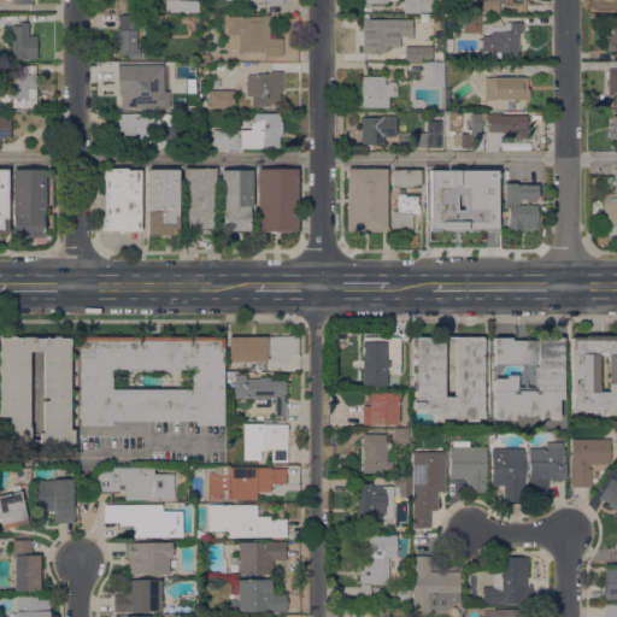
[(148,0),(148,9),(117,10),(117,0),(148,0)]
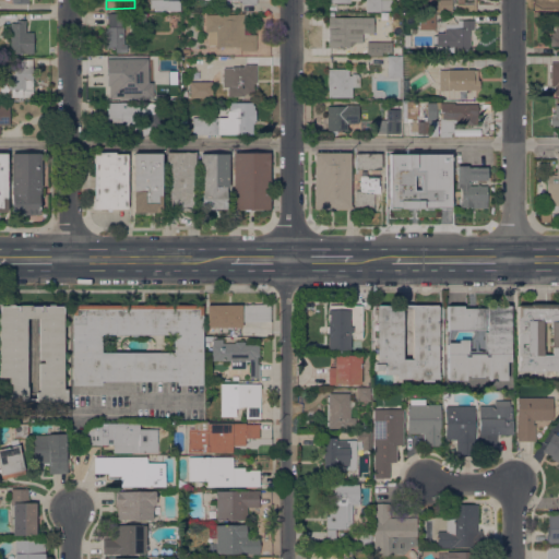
[(179,0),(179,10),(154,11),(154,8),(150,8),(150,0),(179,0)]
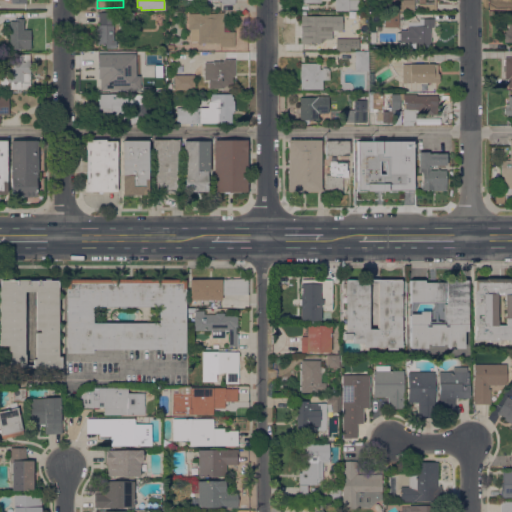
[(334,10),(334,0),(358,0),(358,9),(348,9),(348,10),(334,10)]
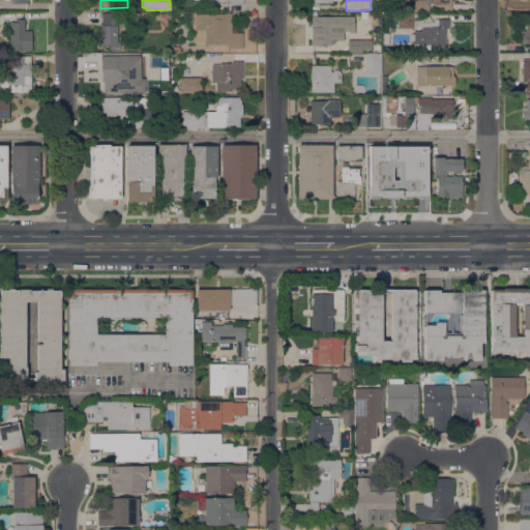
[(429,0),(429,9),(416,9),(416,10),(409,10),(409,4),(414,4),(414,0),(429,0)]
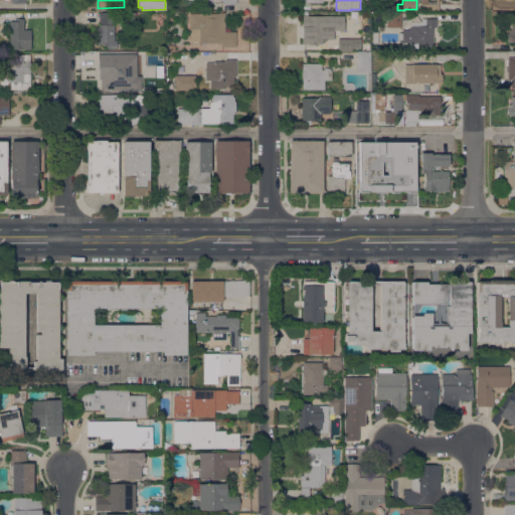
[(302,34),(301,34),(301,28),(302,28),(303,15),(304,15),(304,11),(308,11),(308,15),(310,15),(310,16),(312,16),(312,19),(320,20),(320,15),(333,15),(333,39),(326,39),(323,42),(308,42),(308,43),(302,43),(302,34)]
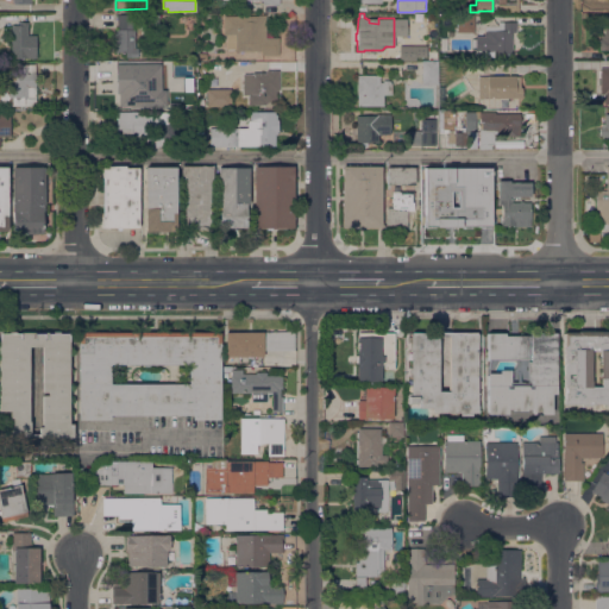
[(158,14),(158,25),(163,25),(163,31),(157,31),(157,26),(145,26),(145,30),(138,30),(138,20),(132,20),(132,29),(135,29),(135,46),(137,46),(137,57),(125,57),(125,51),(113,51),(113,38),(117,38),(117,14),(118,14),(158,14)]
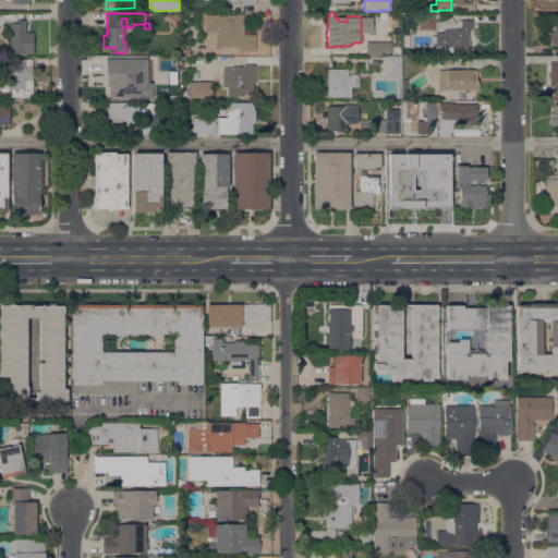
[(235,14),(235,13),(243,13),(243,34),(255,34),(255,50),(239,50),(239,46),(215,46),(215,45),(207,45),(207,32),(204,32),(204,14),(235,14)]
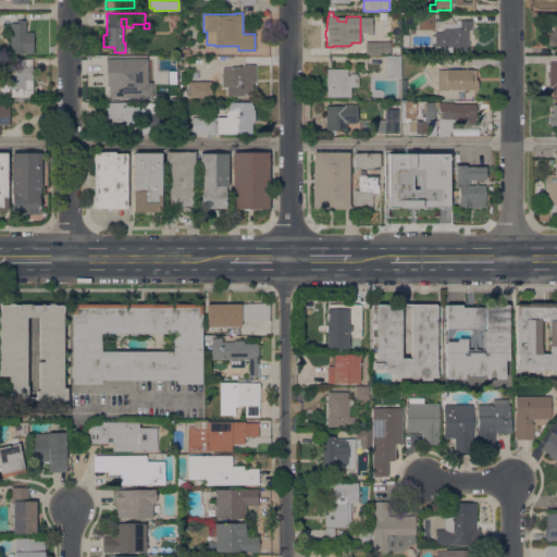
[(428,29),(428,33),(422,33),(422,28),(418,29),(418,14),(433,14),(433,29),(428,29)]
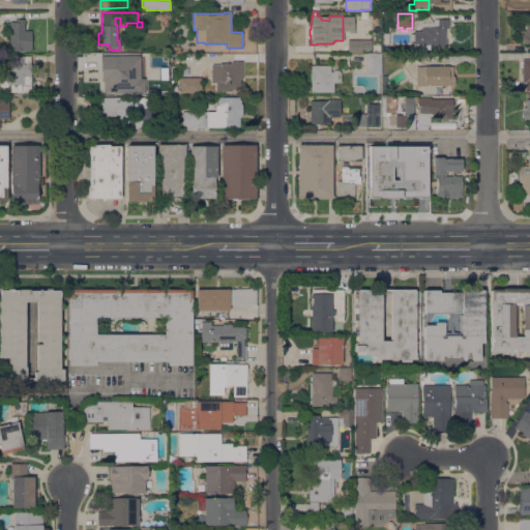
[(9,22),(17,22),(17,19),(23,19),(23,26),(31,26),(31,50),(9,50),(9,22)]
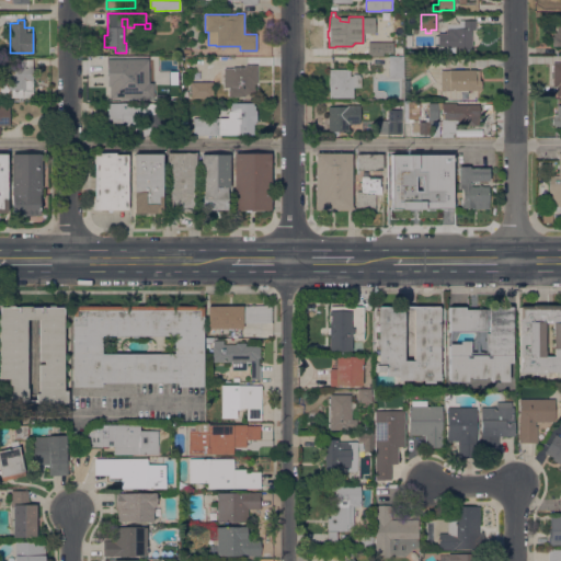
[(474,20),(474,29),(471,29),(471,48),(459,48),(459,46),(455,46),(455,53),(437,52),(437,33),(446,33),(447,23),(458,23),(458,20),(474,20)]
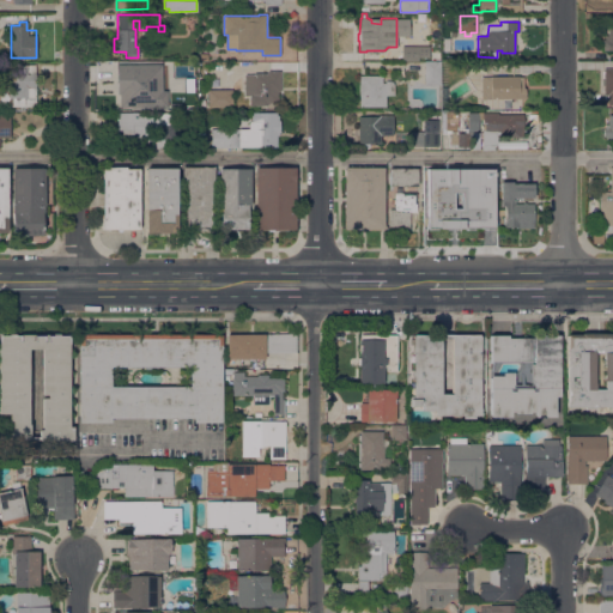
[(602,49),(612,48),(612,25),(602,26),(602,49)]
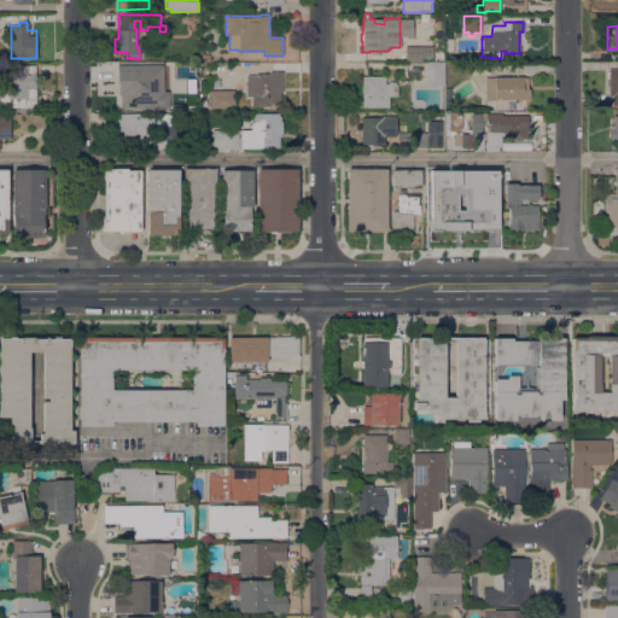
[(406,46),(421,46),(420,62),(406,62),(406,46)]
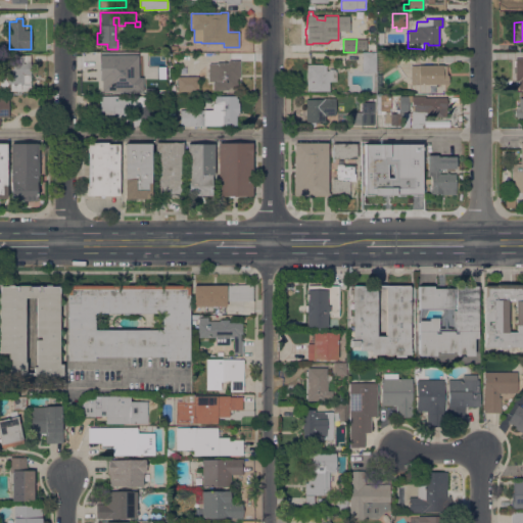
[(153,53),(153,63),(140,63),(140,53),(153,53)]
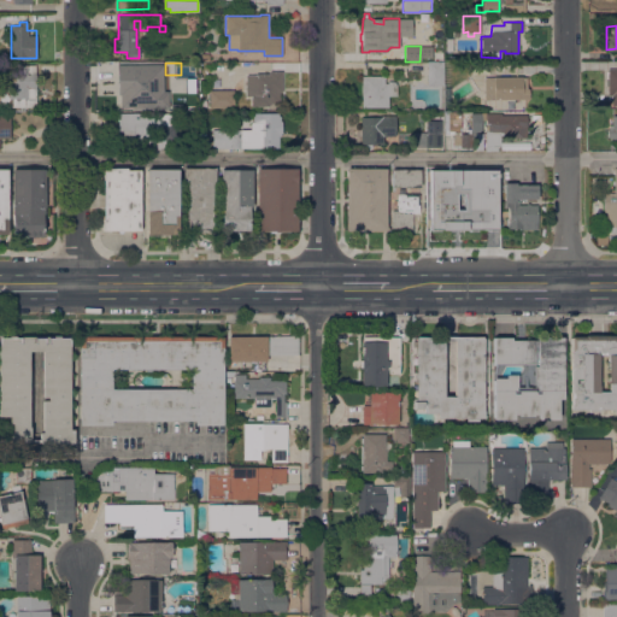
[(427,63),(444,63),(444,84),(427,84),(427,63)]
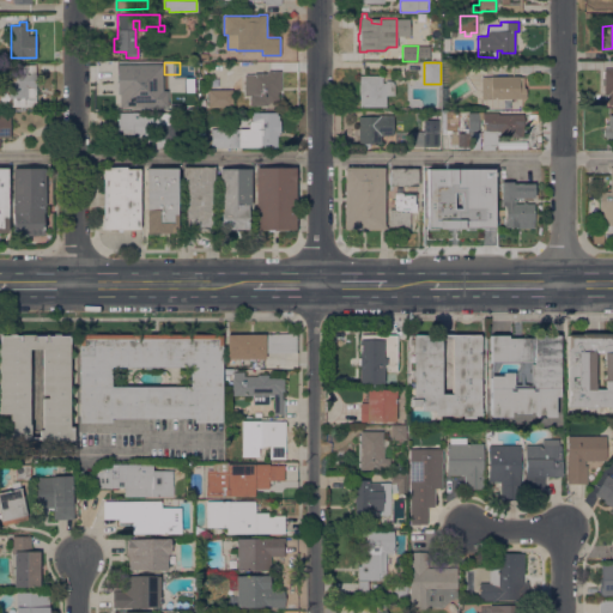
[(0,107),(0,64),(36,65),(36,107),(0,107)]
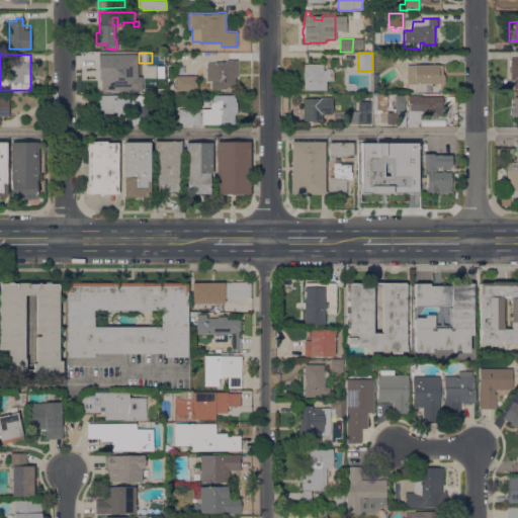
[(517,58),(517,88),(513,88),(513,79),(510,79),(510,72),(509,72),(509,66),(510,66),(510,58),(517,58)]
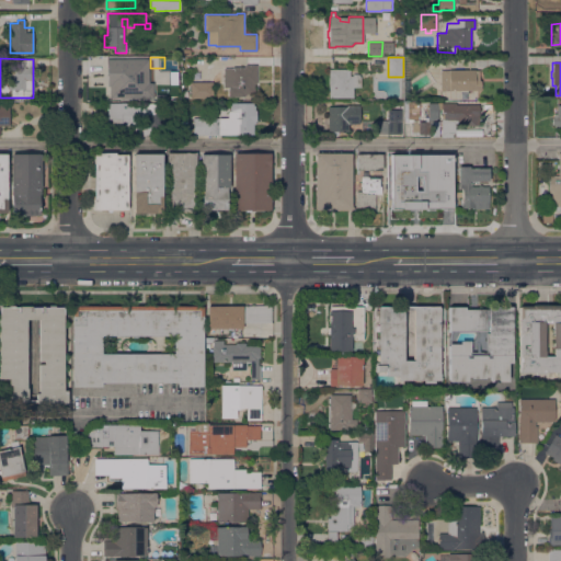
[(242,67),(242,65),(244,65),(244,64),(256,65),(255,83),(253,83),(253,93),(245,93),(245,94),(244,94),(244,96),(228,96),(228,88),(224,88),(224,80),(224,72),(224,66),(242,67)]
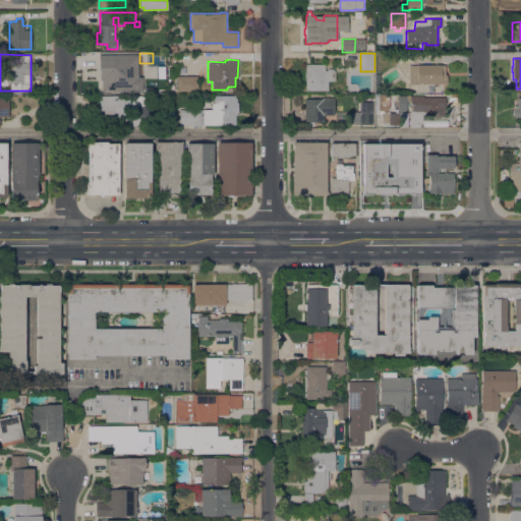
[(121,65),(128,65),(128,81),(123,81),(123,91),(99,91),(99,77),(101,77),(101,72),(102,72),(102,63),(121,63),(121,65)]
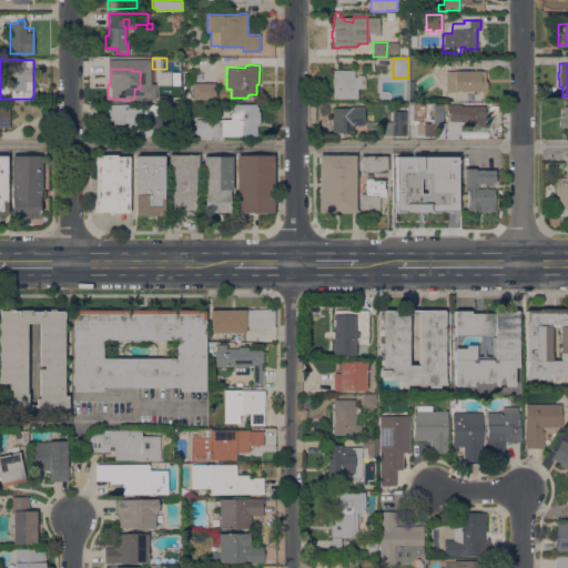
[(333,69),(354,70),(354,77),(356,77),(356,74),(365,74),(365,88),(357,88),(357,99),(333,99),(333,69)]
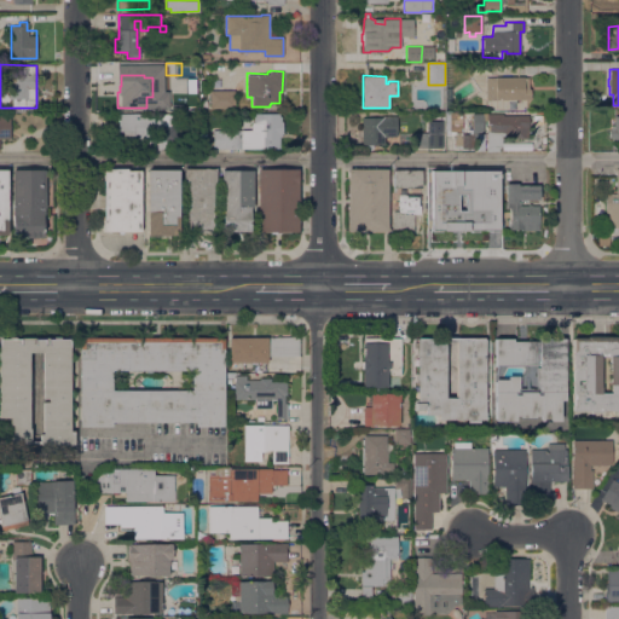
[(524,76),(524,77),(527,77),(528,88),(530,88),(531,99),(485,100),(485,77),(524,76)]
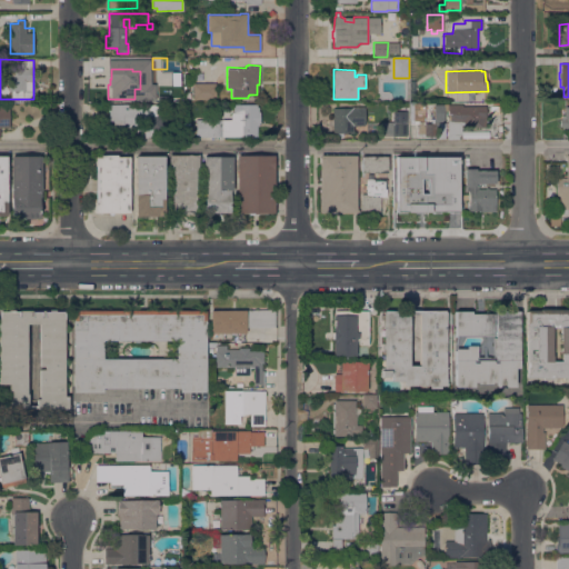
[(216,82),(216,99),(192,99),(192,83),(216,82)]
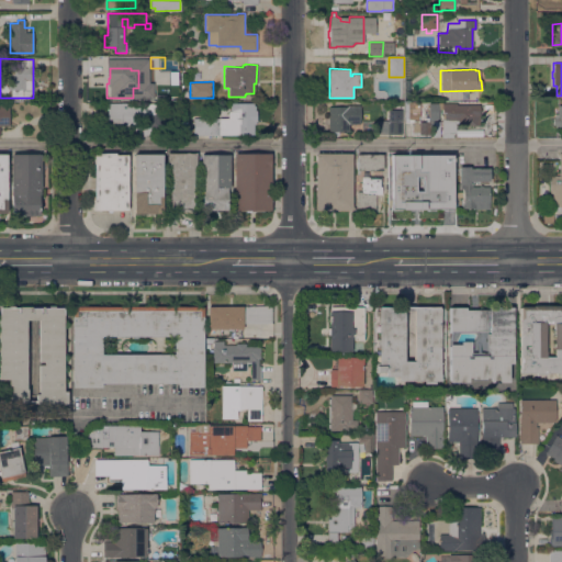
[(467,90),(447,90),(447,99),(467,99),(467,90)]
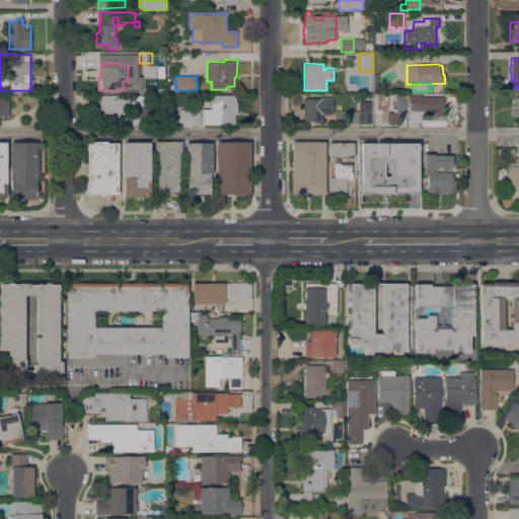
[(204,108),(204,118),(210,118),(210,114),(211,114),(211,103),(212,103),(212,94),(234,94),(234,97),(235,97),(235,101),(236,101),(236,113),(235,113),(235,115),(234,115),(234,125),(210,125),(210,122),(204,122),(204,124),(178,124),(178,108),(204,108)]
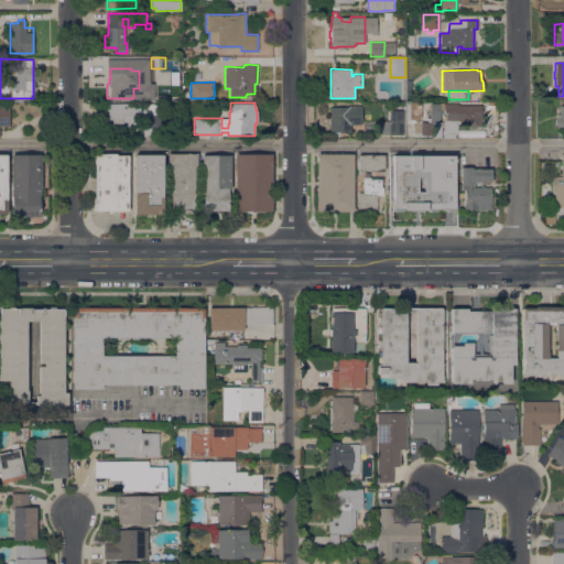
[(443,102),(457,102),(457,105),(483,105),(483,114),(481,114),(481,126),(457,126),(457,134),(444,134),(443,120),(443,102)]
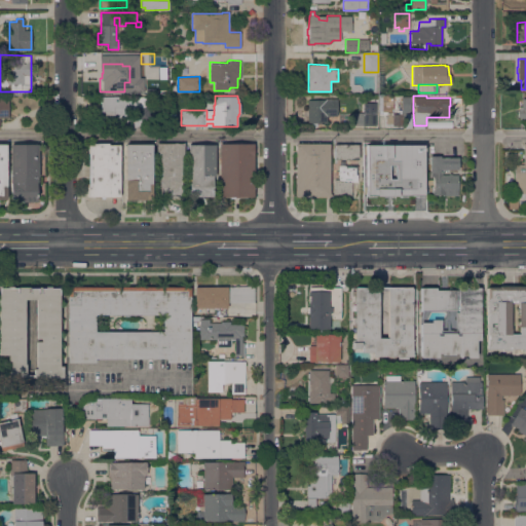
[(150,97),(150,120),(143,120),(143,112),(126,112),(126,120),(95,120),(95,109),(100,109),(100,97),(150,97)]
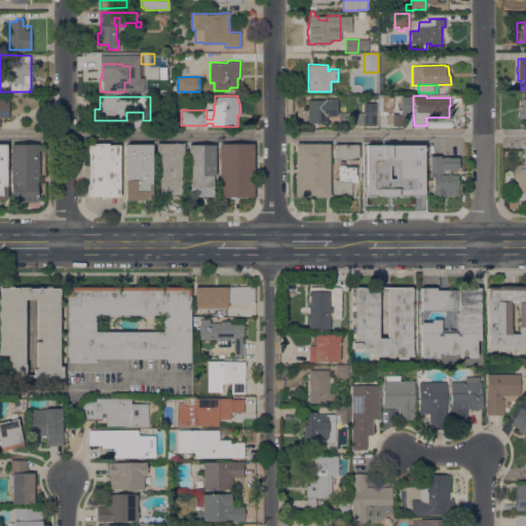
[(307,100),(326,100),(326,99),(337,98),(337,107),(338,107),(338,113),(337,114),(337,115),(327,115),(327,122),(316,122),(316,126),(311,126),(311,122),(307,122),(307,100)]
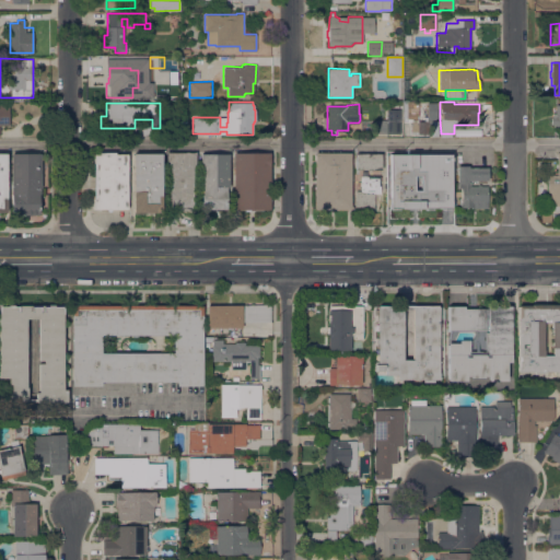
[(559,104),(559,126),(552,126),(552,124),(550,124),(550,117),(552,117),(552,113),(555,113),(555,104),(559,104)]
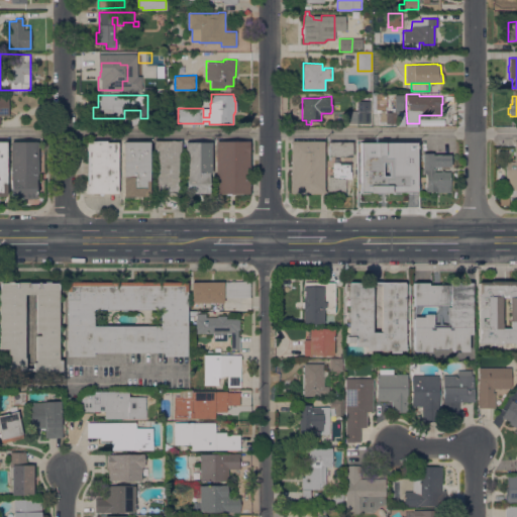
[(370,123),(356,123),(356,110),(370,110),(370,123)]
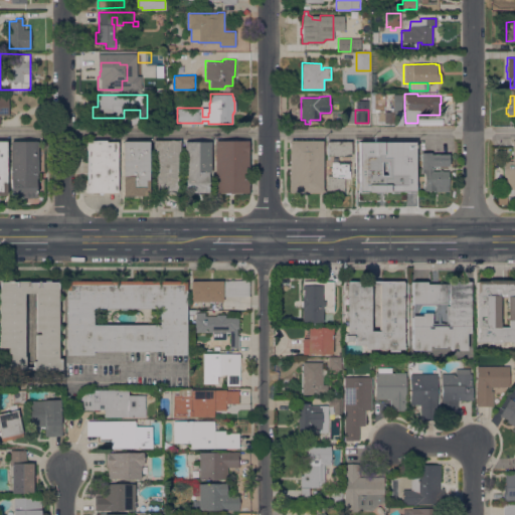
[(396,112),(396,115),(394,115),(394,123),(377,123),(377,111),(396,112)]
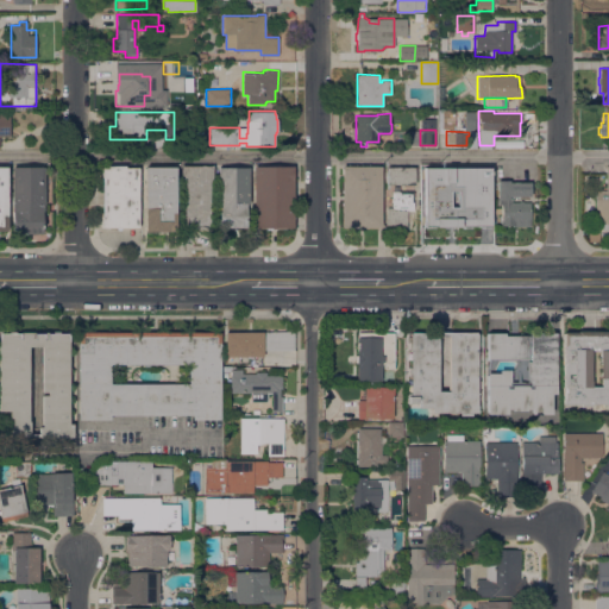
[(101,168),(107,168),(107,165),(125,165),(125,167),(138,167),(138,227),(101,227),(101,168)]
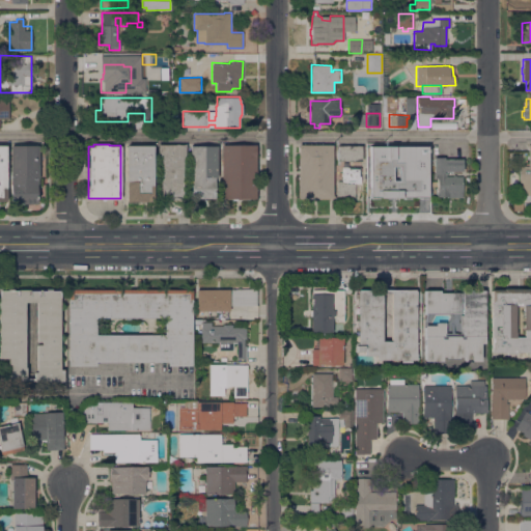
[(157,144),(185,144),(185,158),(183,158),(183,199),(172,199),(172,204),(167,204),(167,199),(157,199),(157,144)]
